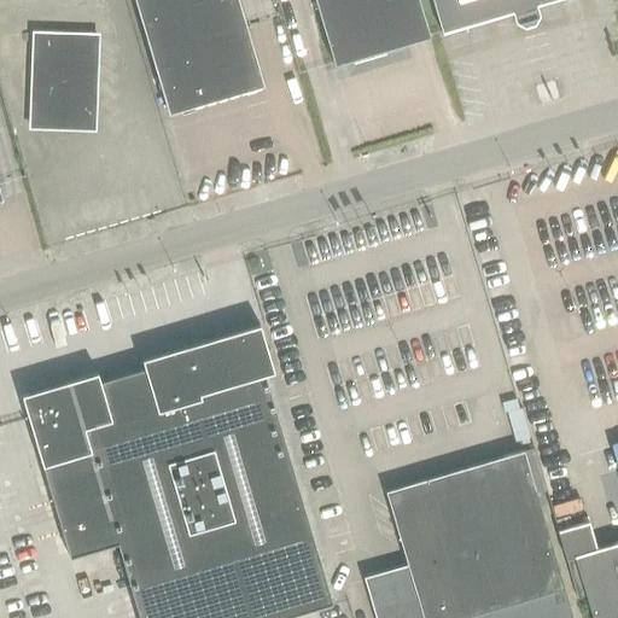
[(134,0),(168,114),(242,92),(263,85),(237,0),(134,0)]
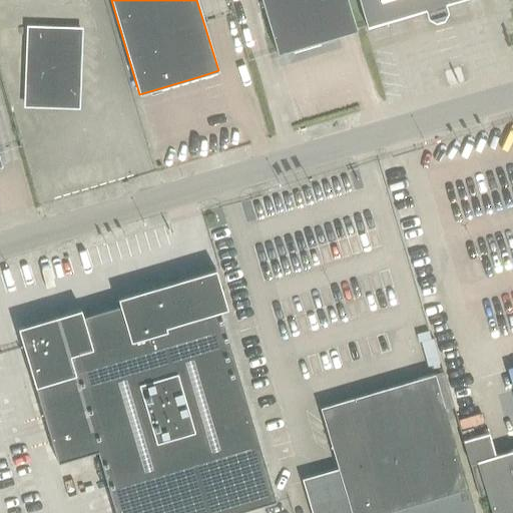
[(261,0),(265,11),(278,53),(356,30),(347,0),(261,0)]
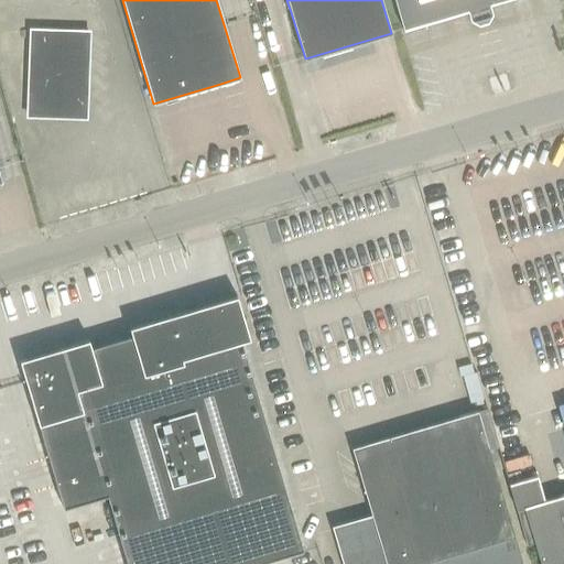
[(393,0),(403,31),(467,12),(470,21),(478,25),(488,22),(492,14),(490,6),(507,0),(393,0)]
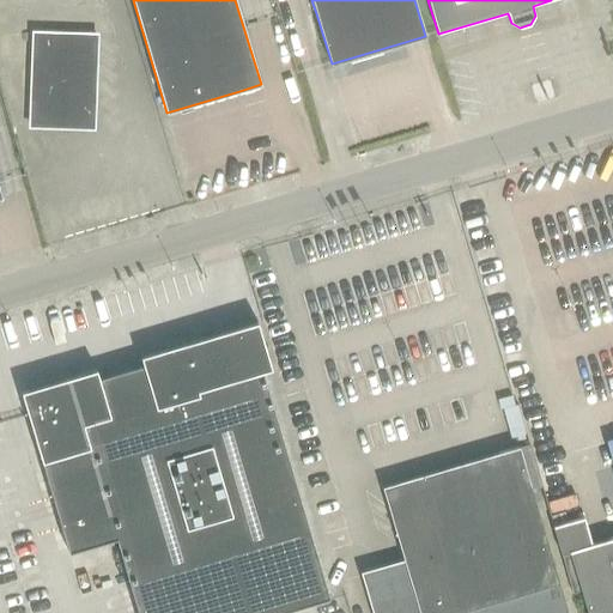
[(96,35),(34,32),(30,126),(93,128),(96,35)]
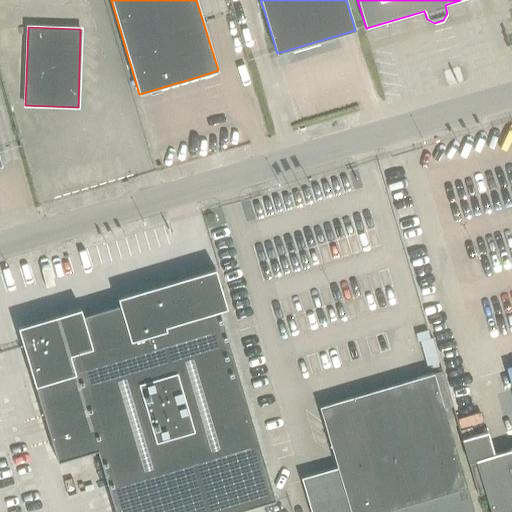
[(97,451),(115,511),(234,511),(275,500),(219,311),(227,308),(215,269),(117,298),(120,305),(83,316),(80,309),(18,328),(57,462),(97,451)]
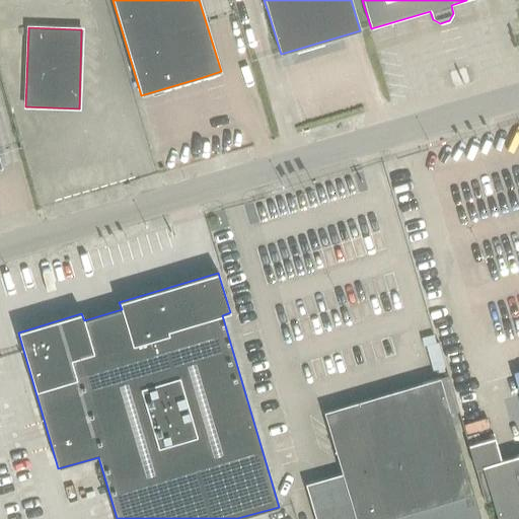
[(468,446),(485,503),(487,502),(492,501),(497,518),(518,518),(518,374),(517,375),(518,383),(518,455),(501,461),(500,457),(501,457),(497,443),(496,443),(494,439),(469,446),(468,446)]
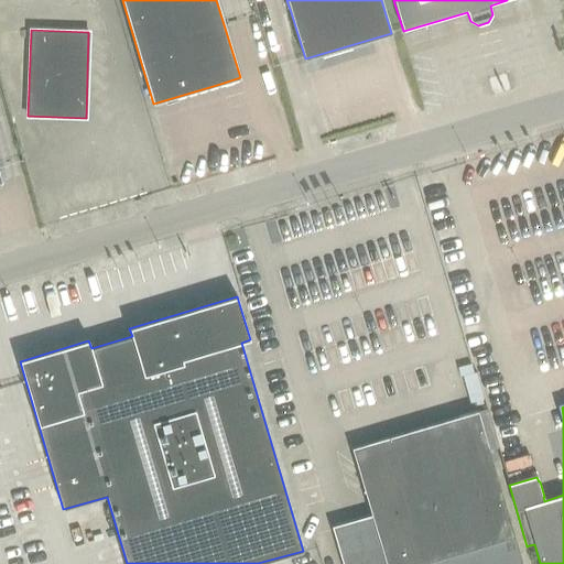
[(522,563),(477,411),(351,448),(372,519),(337,530),(346,563),(522,563)]
